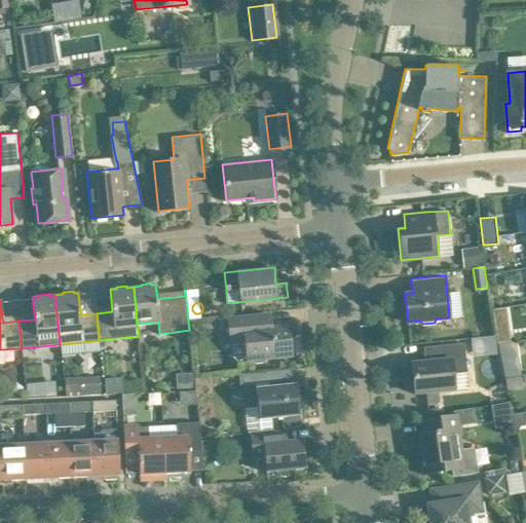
[(228,318),(230,340),(246,338),(248,360),(254,360),(257,362),(265,361),(268,358),(291,356),(289,341),(292,338),(291,329),(288,327),(288,325),(270,326),(269,312),(228,318)]
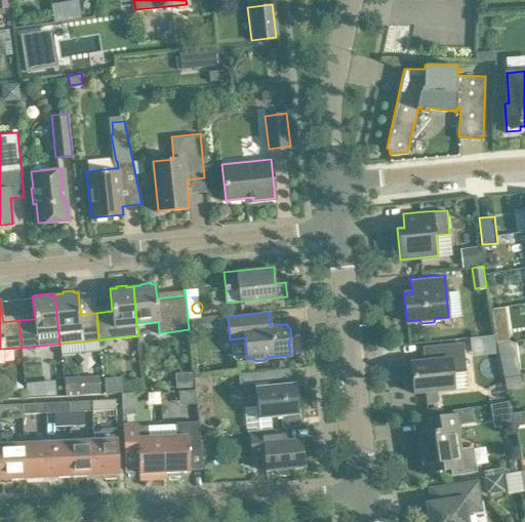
[(203,316),(188,318),(188,322),(189,328),(204,326),(203,316)]
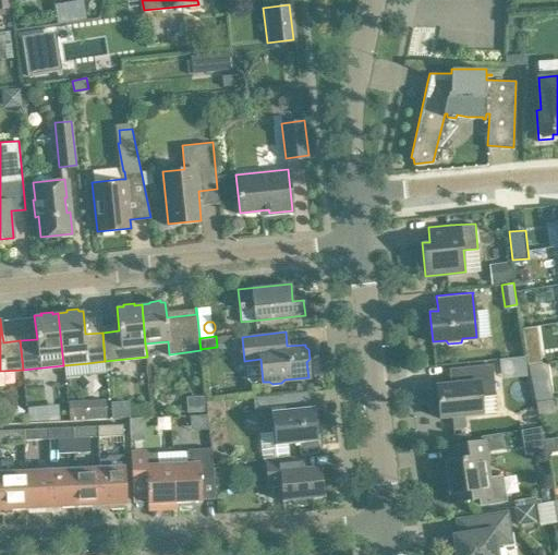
[(542,361),(540,349),(525,351),(528,363),(542,361)]
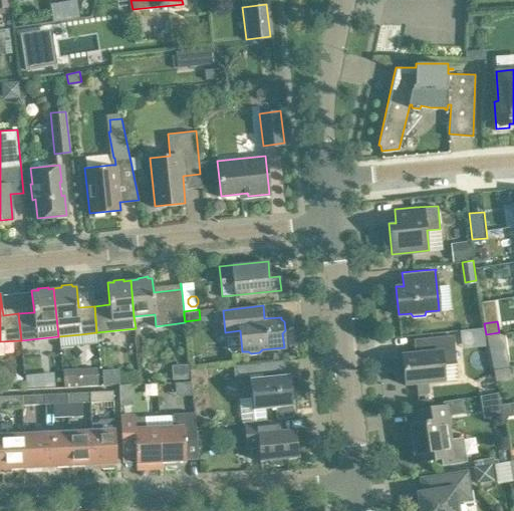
[(475,327),(477,345),(485,344),(483,327),(475,327)]
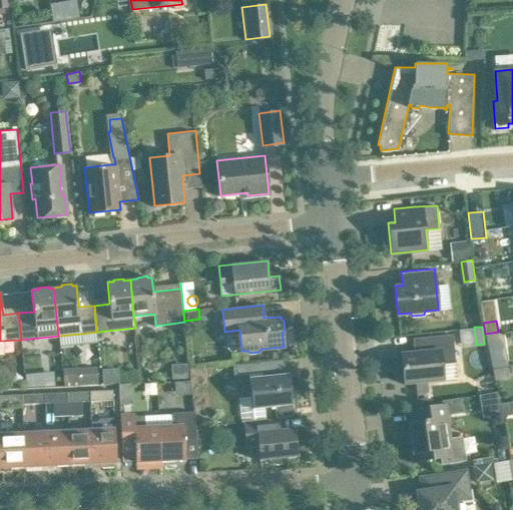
[(501,332),(498,332),(485,334),(487,347),(503,345),(501,332)]
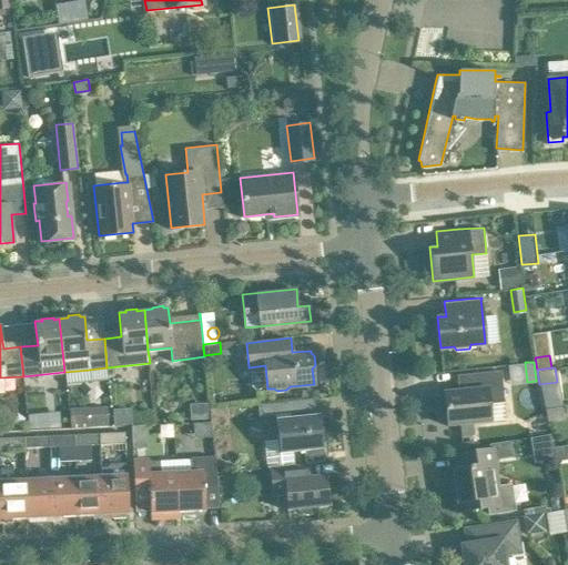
[(500,370),(469,372),(472,387),(445,391),(448,424),(490,420),(488,403),(504,401),(500,370)]
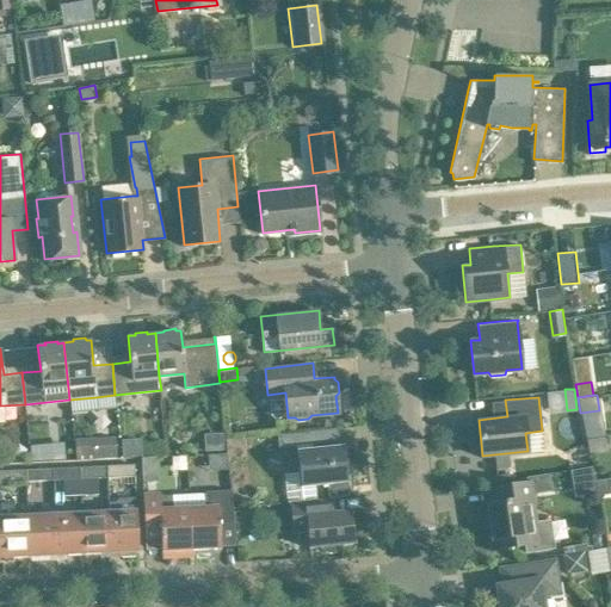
[(288,501),(290,501),(316,499),(315,484),(347,481),(344,445),(312,448),(309,429),(277,433),(278,446),(296,445),(298,471),(284,472),(288,501)]
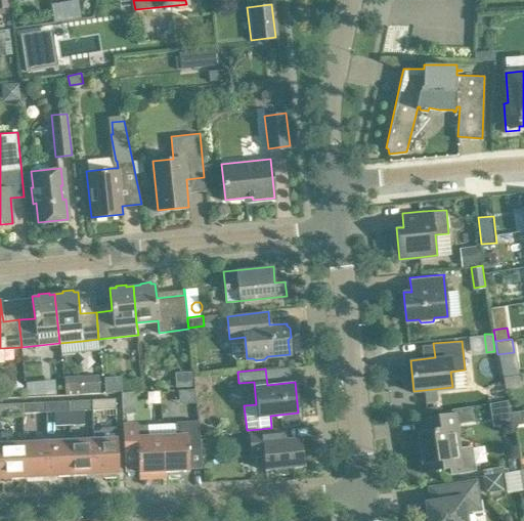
[(66,377),(67,389),(99,388),(98,375),(66,377)]
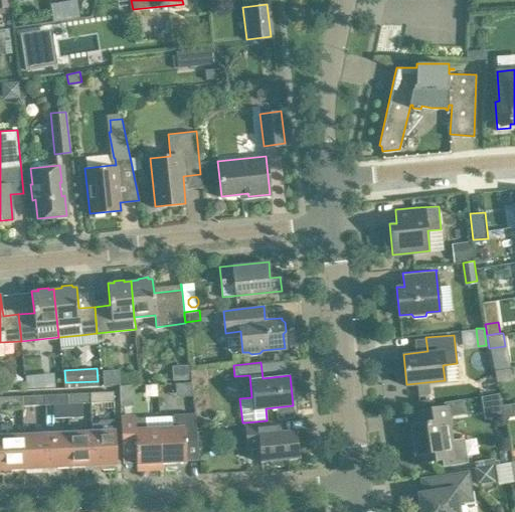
[(114,390),(90,391),(91,401),(114,400),(114,390)]
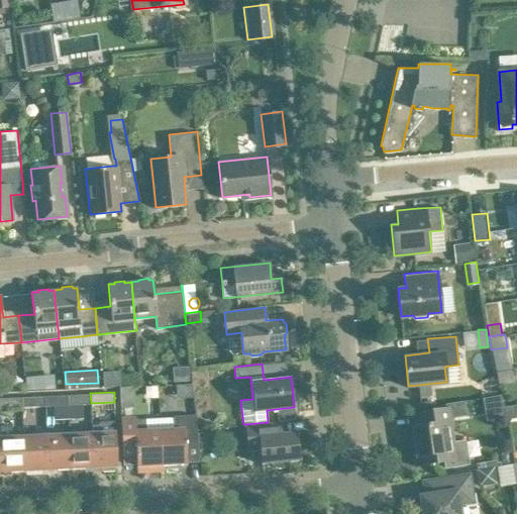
[(90,393),(68,394),(68,404),(91,403),(90,393)]
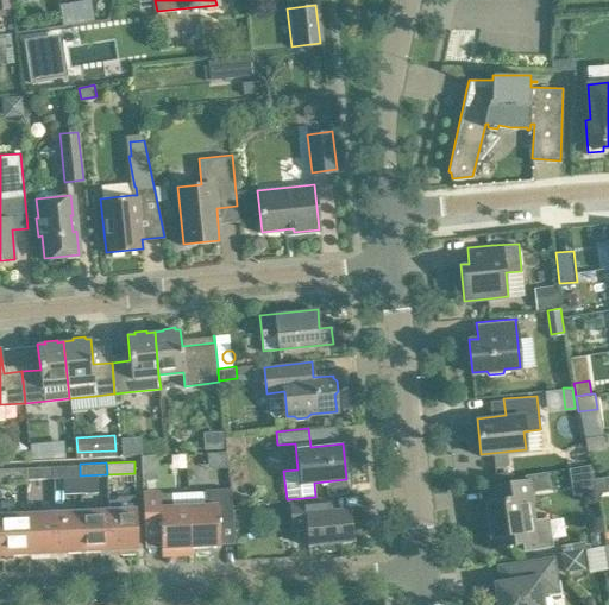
[(80,464),(52,465),(52,477),(80,476),(80,464)]
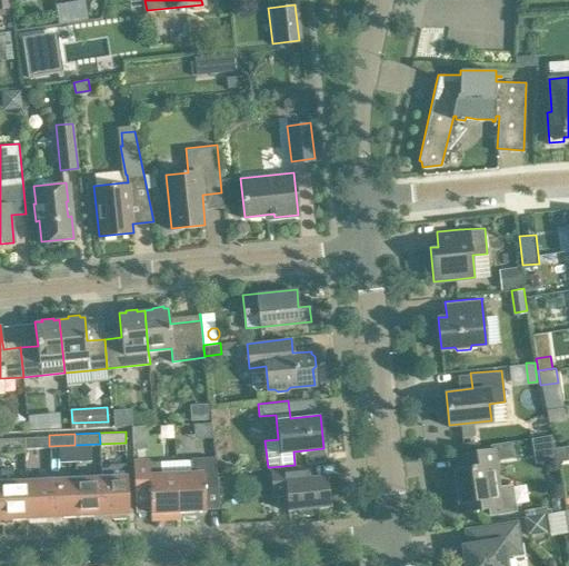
[(49,435),(25,436),(25,447),(49,446),(49,435)]
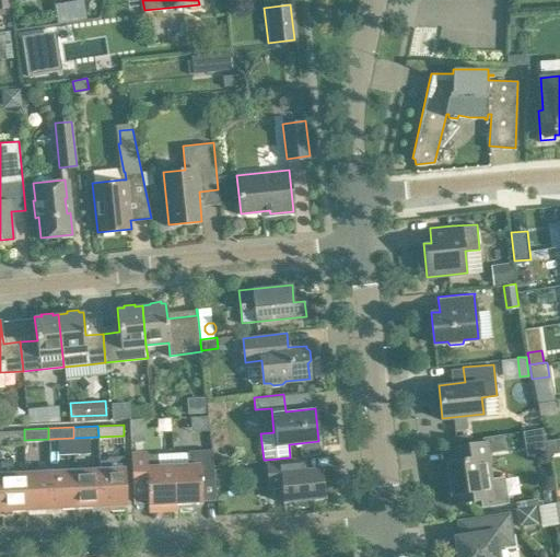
[(24,429),(0,430),(0,441),(24,440),(24,429)]
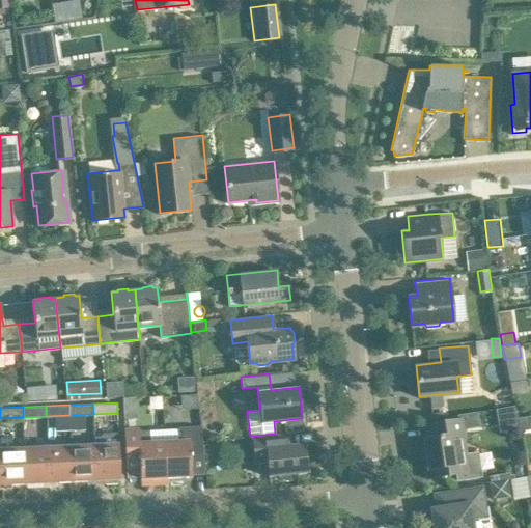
[(203,453),(199,408),(186,409),(187,426),(177,426),(178,440),(164,441),(166,483),(167,483),(167,476),(191,475),(191,453),(203,453)]
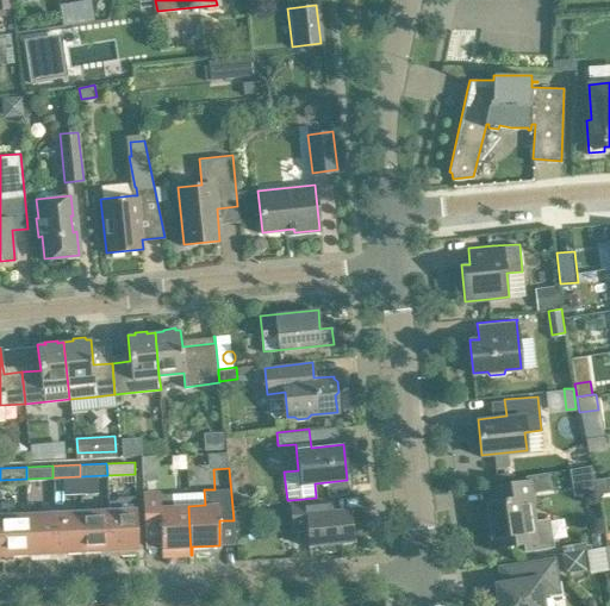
[(492,501),(486,503),(490,528),(487,529),(490,548),(514,544),(524,543),(526,549),(552,545),(548,519),(535,520),(531,495),(536,494),(536,493),(553,489),(551,472),(528,475),(529,480),(514,482),(490,486),(492,501)]
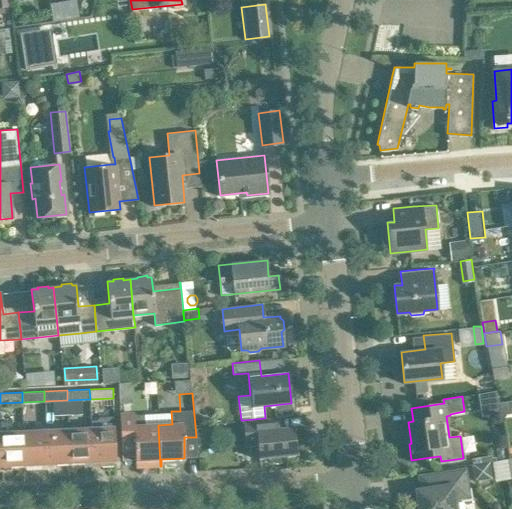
[(160,466),(158,425),(145,425),(144,414),(120,415),(122,451),(135,451),(136,467),(159,466),(160,466)]
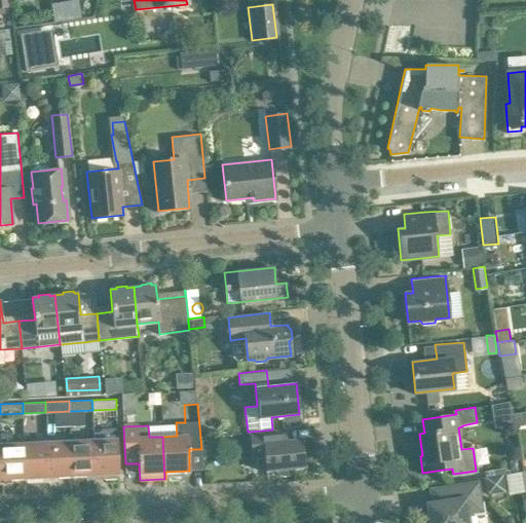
[(272,430),(250,432),(252,458),(264,456),(266,471),(275,470),(277,473),(280,475),(283,476),(286,476),(289,475),(292,474),(294,471),(296,468),(305,467),(302,439),(289,441),(287,427),(272,430)]
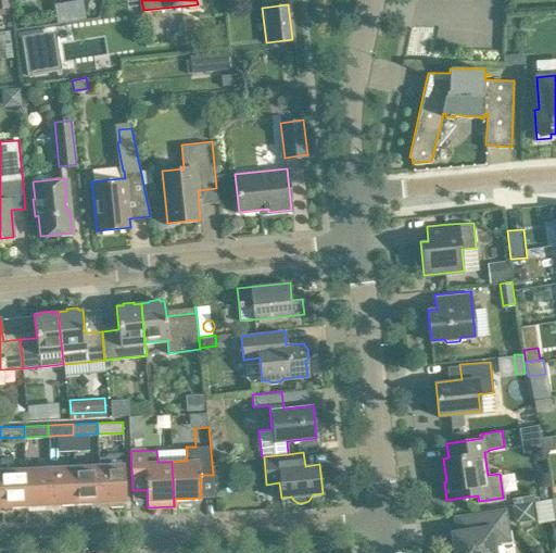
[(99,456),(99,465),(101,503),(110,502),(110,506),(124,505),(124,502),(126,502),(125,480),(124,464),(110,465),(110,460),(104,455),(99,456)]
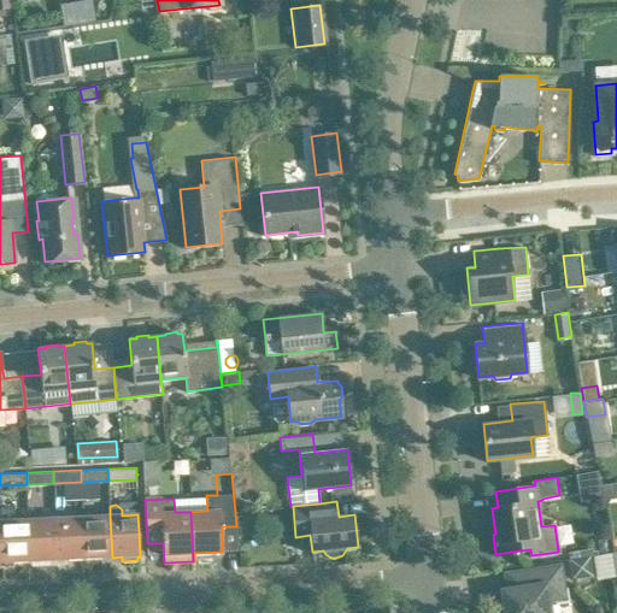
[(0,506),(0,510),(0,514),(3,563),(30,561),(28,519),(15,520),(13,506),(0,506)]
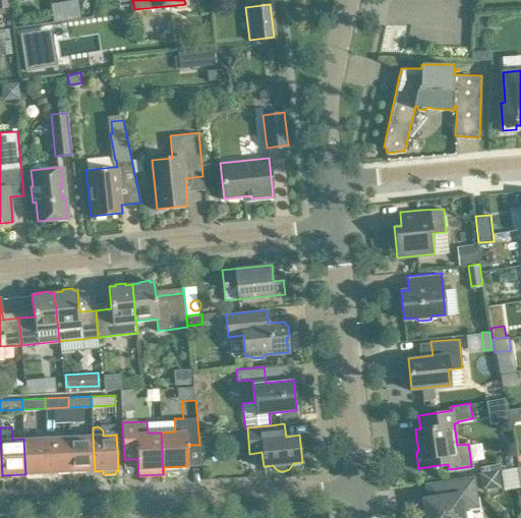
[(93,436),(69,437),(71,472),(95,471),(93,436)]
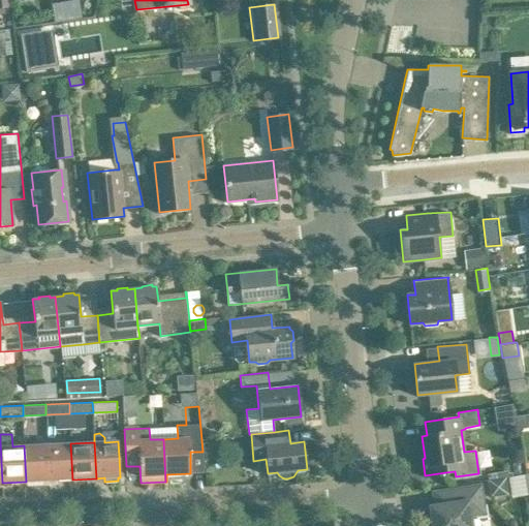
[(70,443),(48,444),(49,481),(72,480),(70,443)]
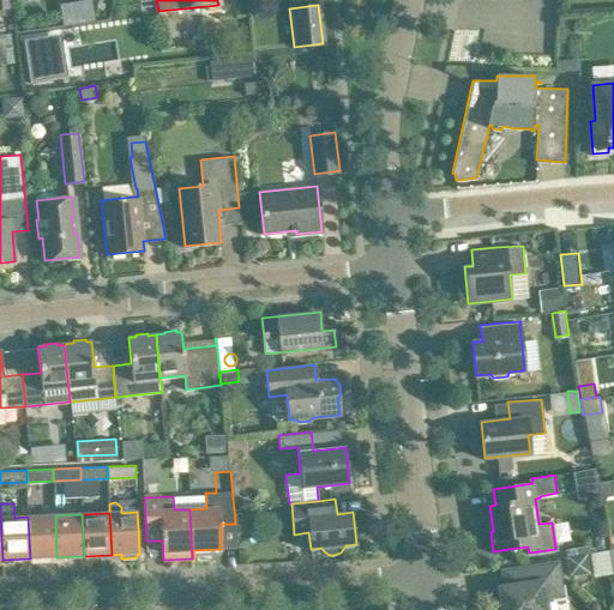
[(55,515),(28,517),(30,559),(31,559),(32,563),(47,562),(47,557),(56,557),(55,515)]
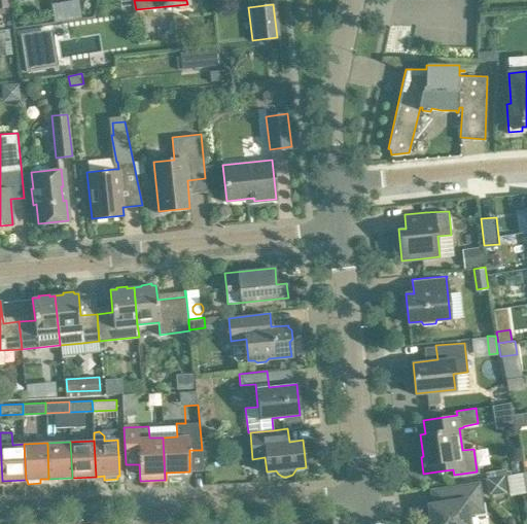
[(440,502),(432,503),(428,504),(430,523),(469,523),(468,513),(470,513),(475,515),(486,513),(485,501),(481,499),(479,482),(437,488),(440,502)]
